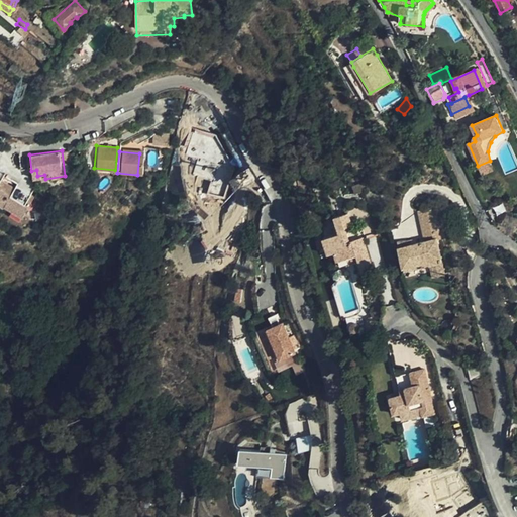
[(490,161),(478,166),(482,175),(494,170),(490,161)]
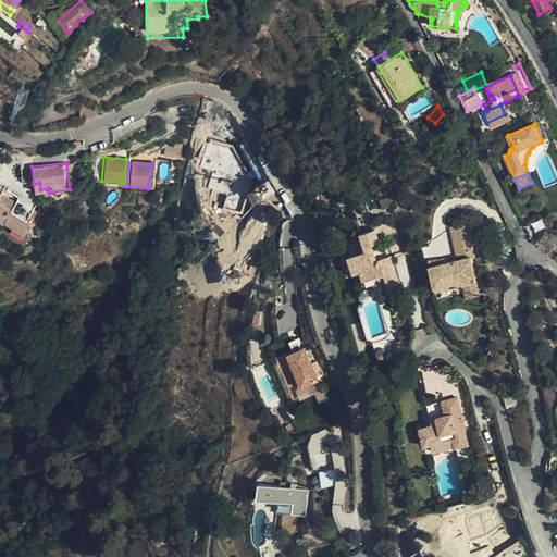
[(0,188),(0,217),(3,219),(4,218),(14,223),(25,230),(36,210),(0,188)]
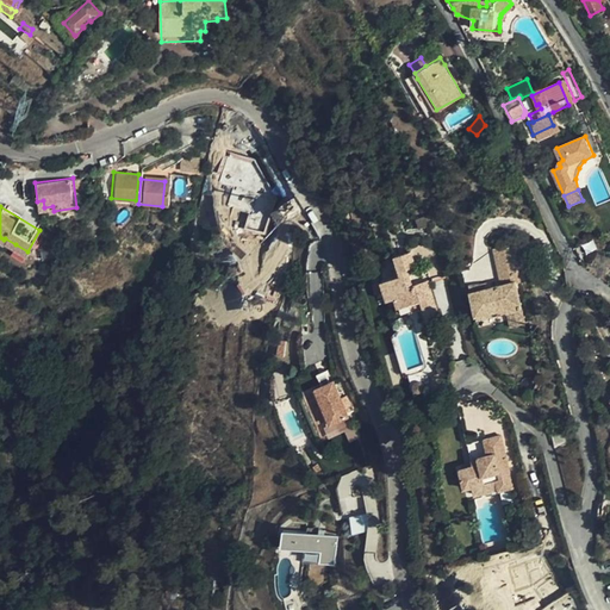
[(23,257),(27,251),(16,244),(12,251),(23,257)]
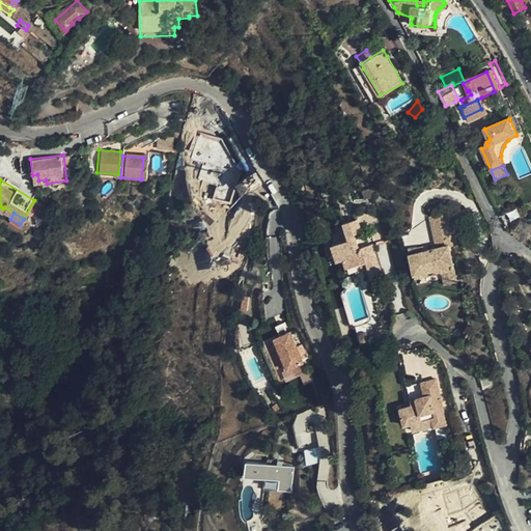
[(360,234),(356,222),(342,225),(345,239),(360,234)]
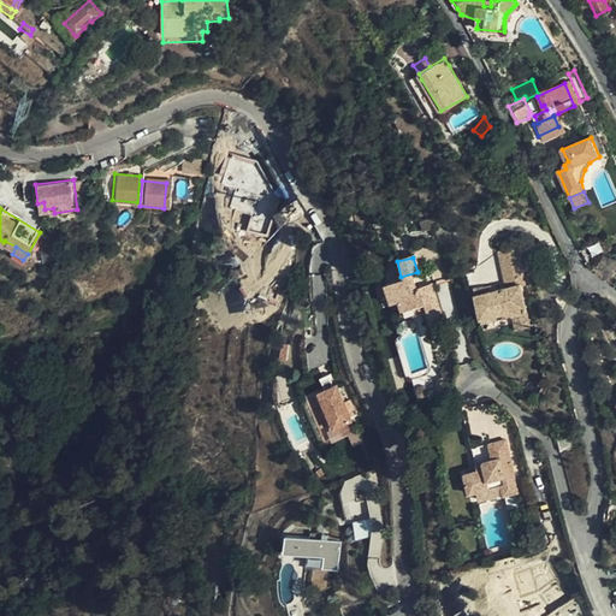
[(495,308),(486,311),(477,313),(495,354),(507,347),(504,342),(519,336),(520,339),(534,333),(535,333),(521,301),(527,298),(513,265),(490,274),(504,307),(496,311),(495,308)]
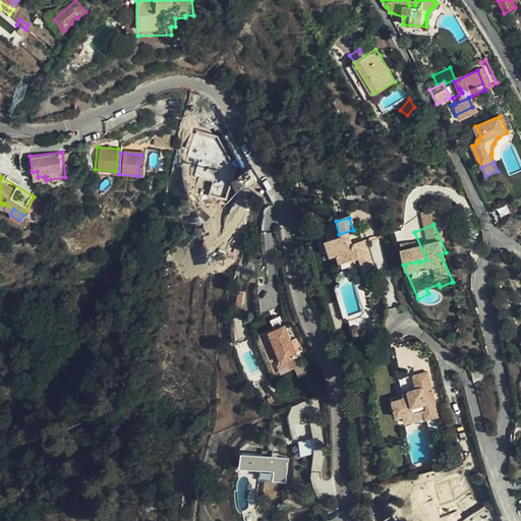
[(269,275),(279,275),(277,230),(269,231),(269,238),(268,238),(269,275)]
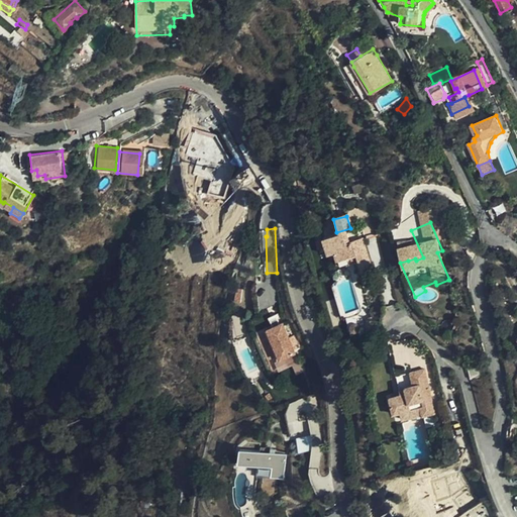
[(333,255),(335,264),(354,259),(356,266),(360,279),(370,276),(360,241),(347,244),(345,235),(322,241),(327,256),(333,255)]
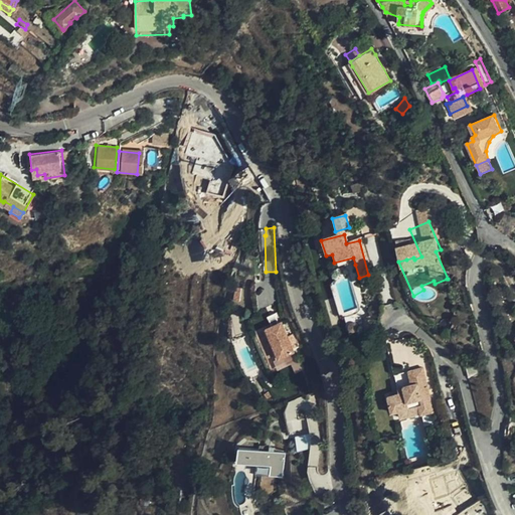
[(353,258),(334,263),(335,267),(342,265),(343,268),(355,265),(353,258)]
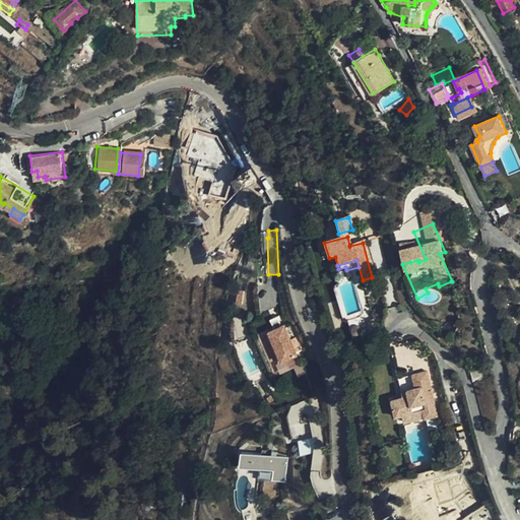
[(443,297),(455,293),(451,281),(439,286),(439,287),(443,297)]
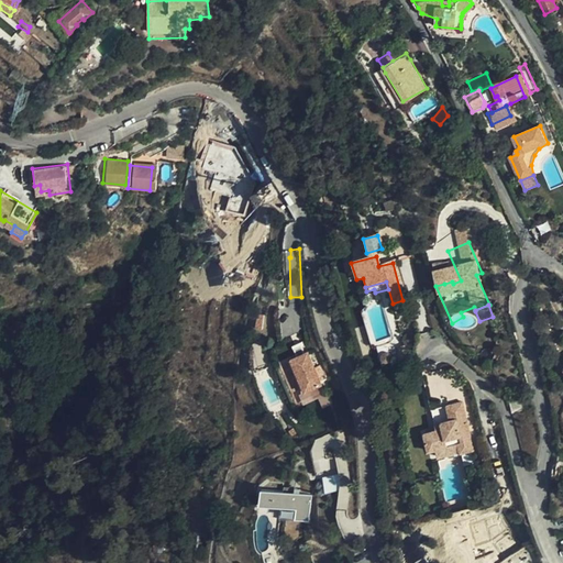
[(463,317),(475,311),(475,310),(474,307),(461,312),(463,317)]
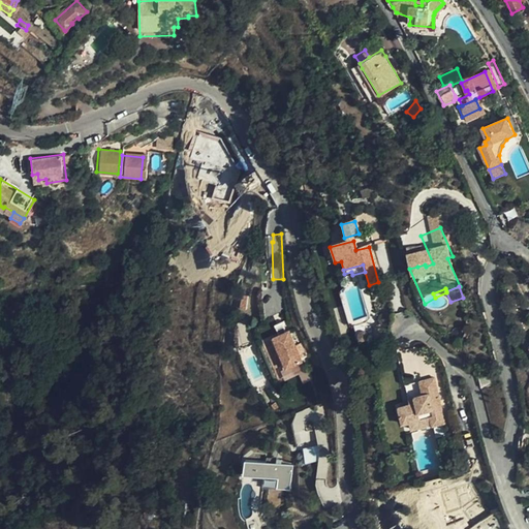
[(268,303),(282,302),(281,292),(267,293),(268,303)]
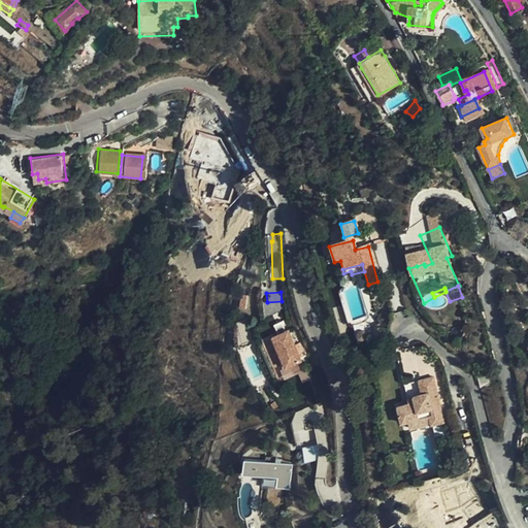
[(286,366),(303,360),(291,326),(273,333),(286,366)]
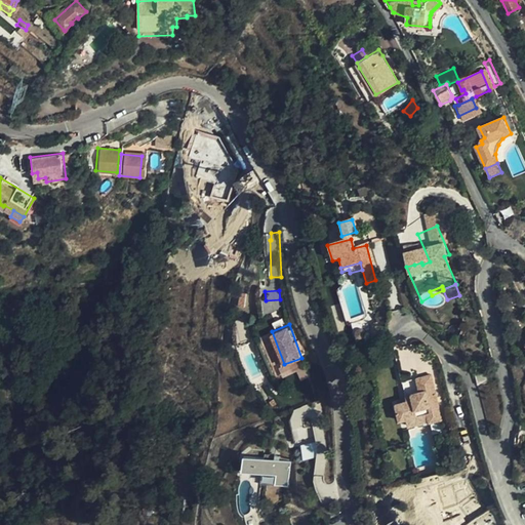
[(487,380),(483,371),(474,374),(478,385),(487,380)]
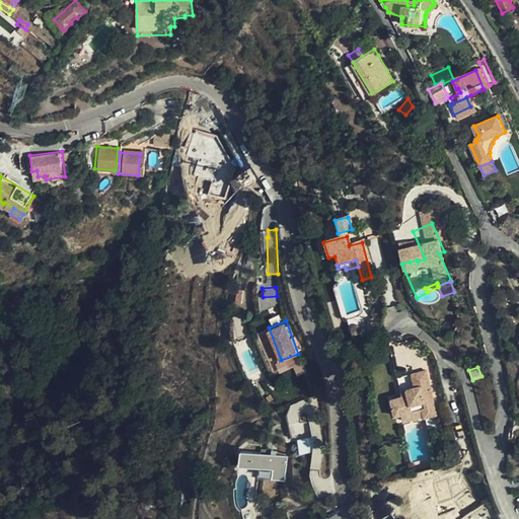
[(437,418),(426,373),(412,377),(415,389),(400,393),(402,400),(391,402),(395,420),(401,419),(402,425),(424,420),(425,421),(437,418)]
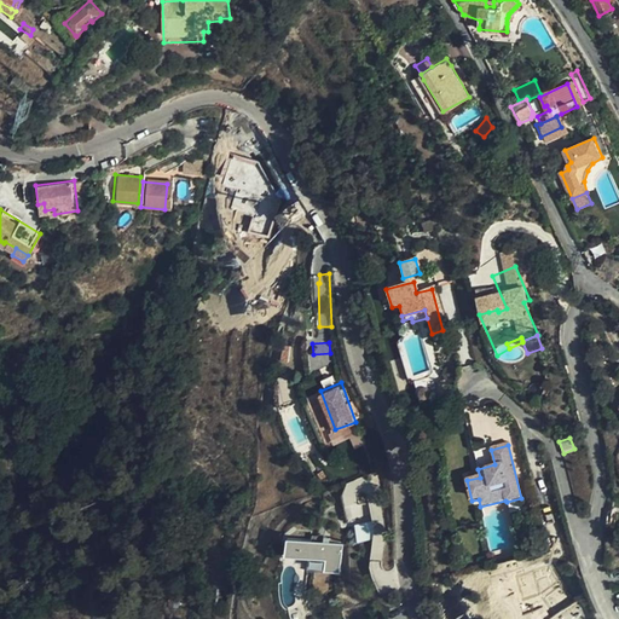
[(356,524),(359,541),(376,537),(372,519),(356,524)]
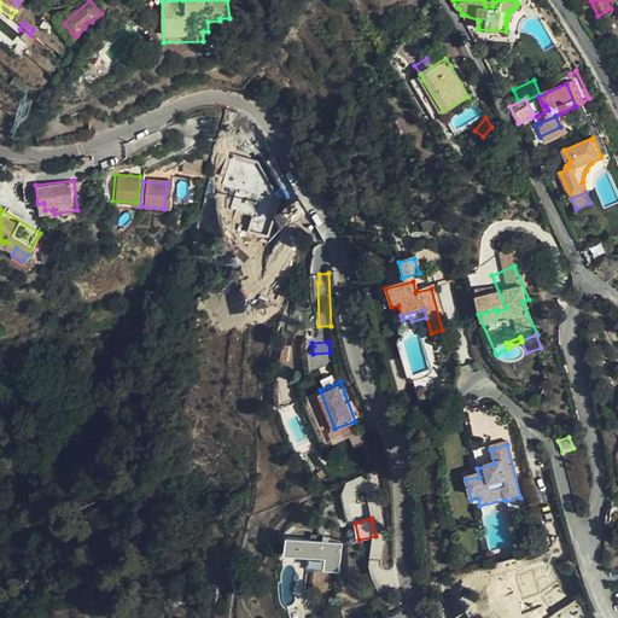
[(340,571),(344,542),(289,532),(286,552),(310,555),(309,566),(340,571)]
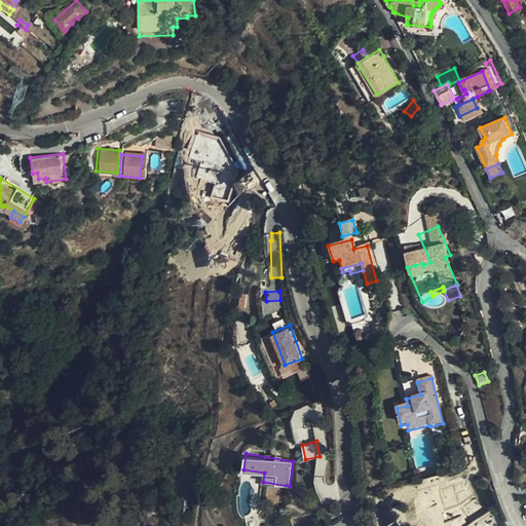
[(451,501),(440,505),(444,518),(455,515),(472,525),(490,525),(492,524),(474,506),(468,485),(448,489),(451,501)]
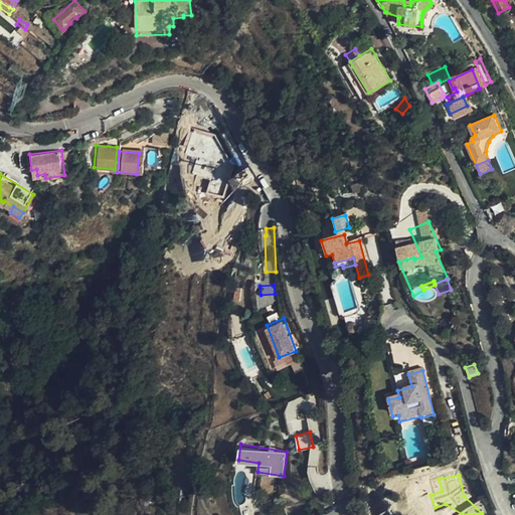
[(435,507),(431,495),(425,496),(428,508),(435,507)]
